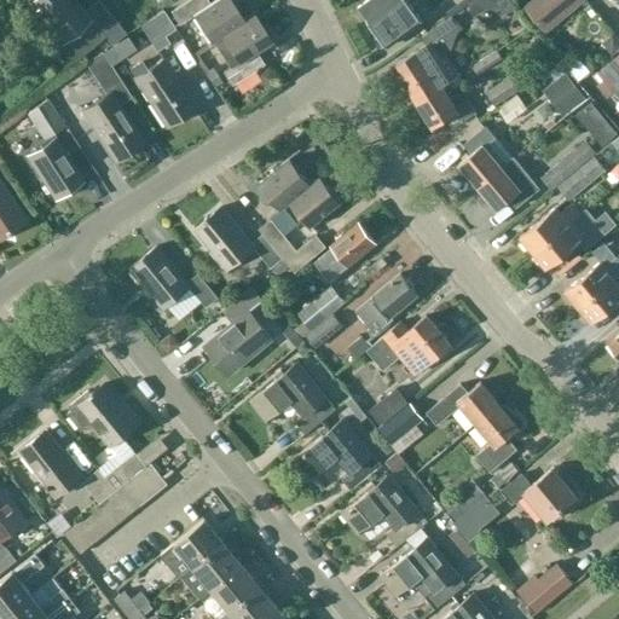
[(106,39),(92,18),(75,0),(27,0),(61,41),(59,42),(75,63),(106,39)]
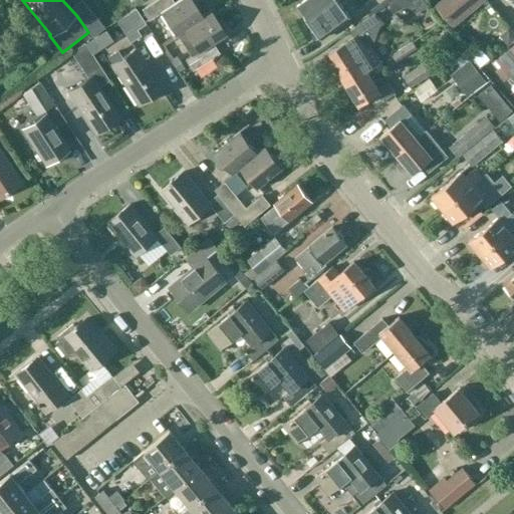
[(176,33),(205,14),(195,0),(176,0),(174,2),(172,0),(155,0),(141,9),(149,20),(160,13),(174,35),(176,33)]
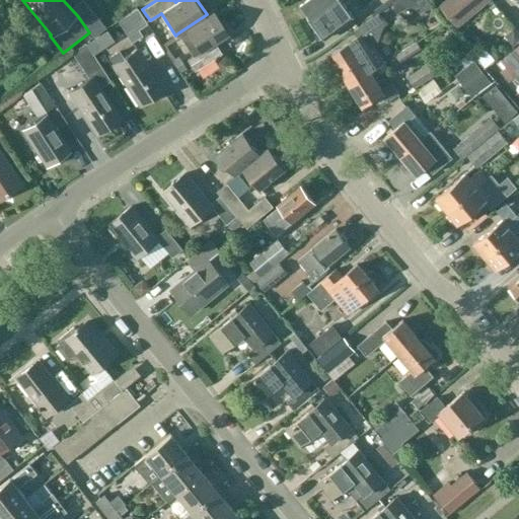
[(341,0),(306,0),(300,5),(324,39),(354,17),(343,3),(341,0)]
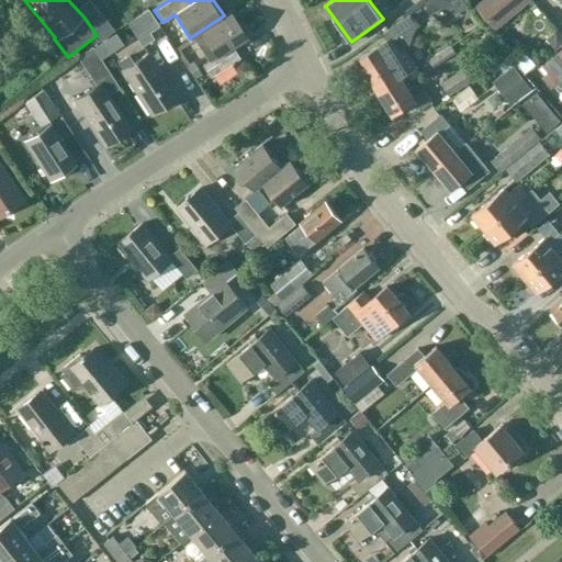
[(524,0),(489,0),(479,8),(486,18),(492,12),(499,22),(525,1),(524,0)]
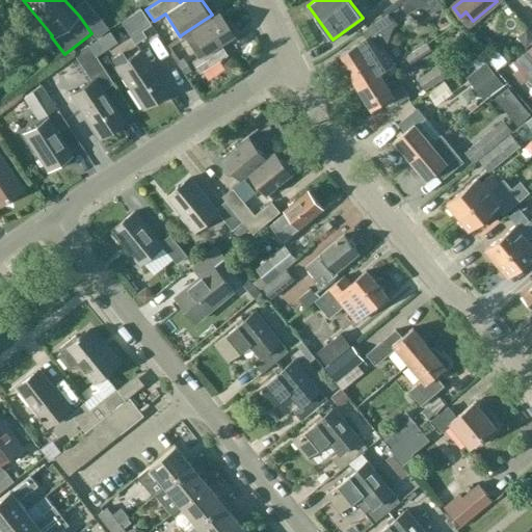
[(140,8),(121,21),(135,44),(145,36),(141,30),(151,24),(140,8)]
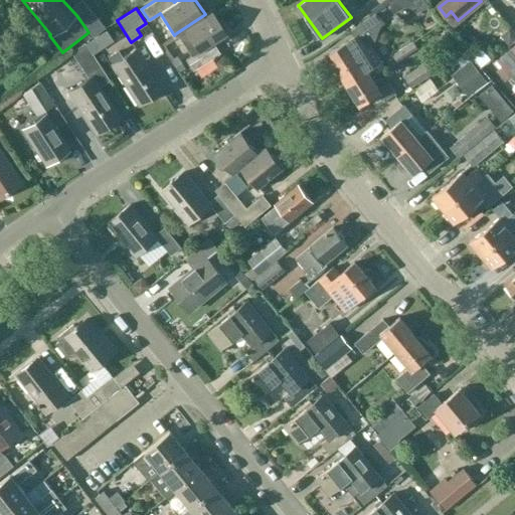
[(205,14),(176,33),(191,55),(185,59),(192,70),(219,53),(213,43),(226,34),(225,32),(228,31),(228,28),(223,21),(220,20),(218,21),(211,10),(205,14)]
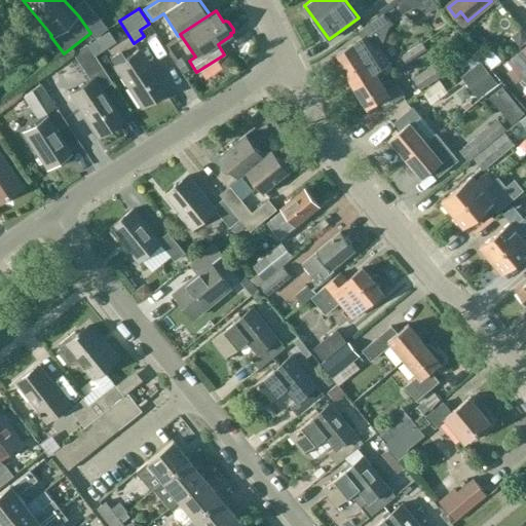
[(353,85),(375,73),(392,64),(379,45),(382,44),(384,42),(385,39),(386,36),(388,29),(389,27),(393,23),(384,13),(383,14),(359,31),(364,39),(347,48),(352,57),(341,64),(347,74),(344,76),(348,83),(351,82),(353,85)]
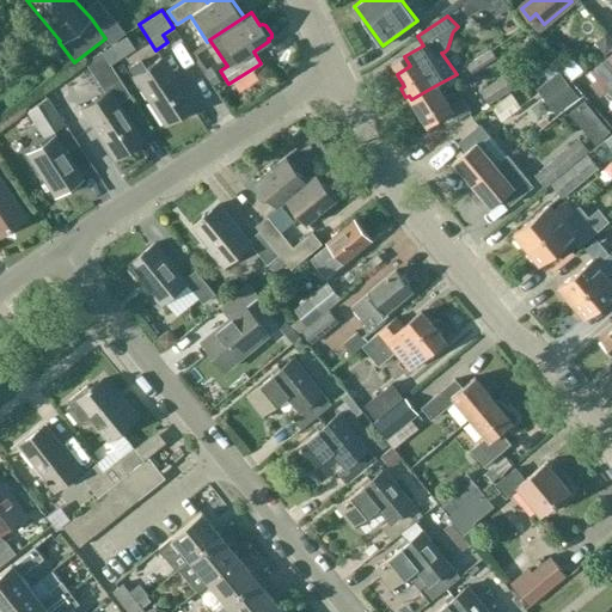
[(110,17),(98,28),(111,43),(123,34),(110,17)]
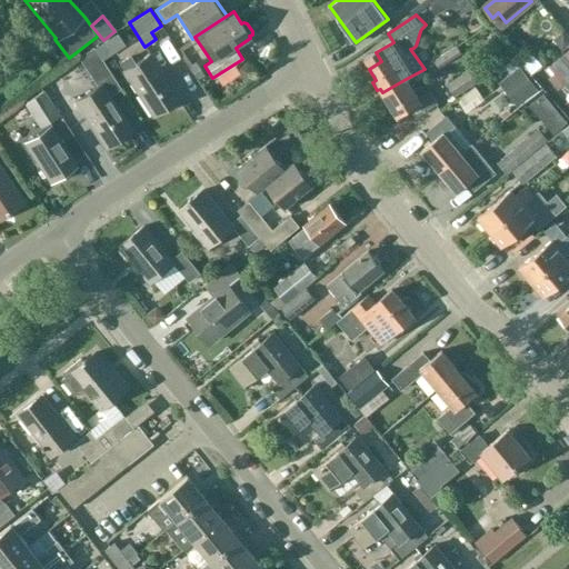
[(568,37),(565,31),(556,39),(556,45),(562,52),(568,46),(568,37)]
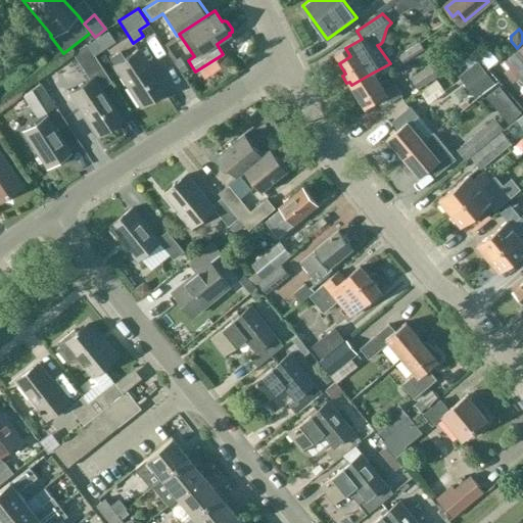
[(424,49),(421,44),(420,42),(398,55),(402,62),(424,49)]
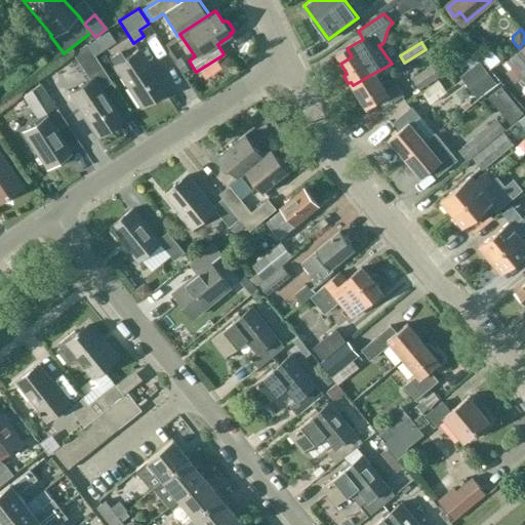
[(112,82),(86,44),(73,53),(89,77),(68,91),(97,135),(122,120),(102,89),(112,82)]
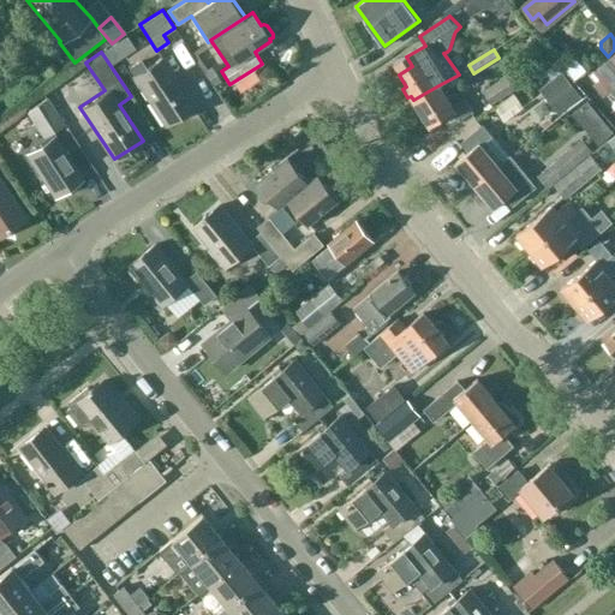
[(614,55),(596,72),(601,79),(595,84),(603,94),(609,89),(614,96),(614,55)]
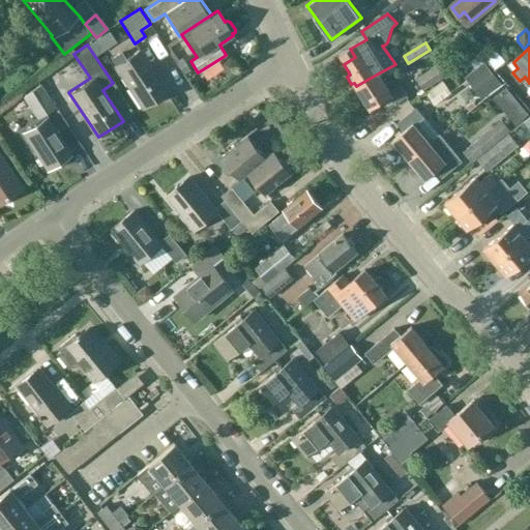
[(116,63),(144,108),(167,92),(138,50),(116,63)]
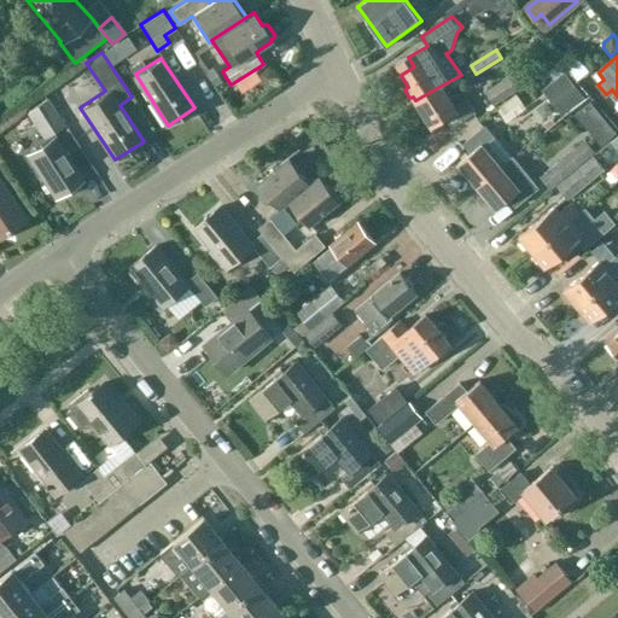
[(579,60),(570,69),(578,81),(589,71),(579,60)]
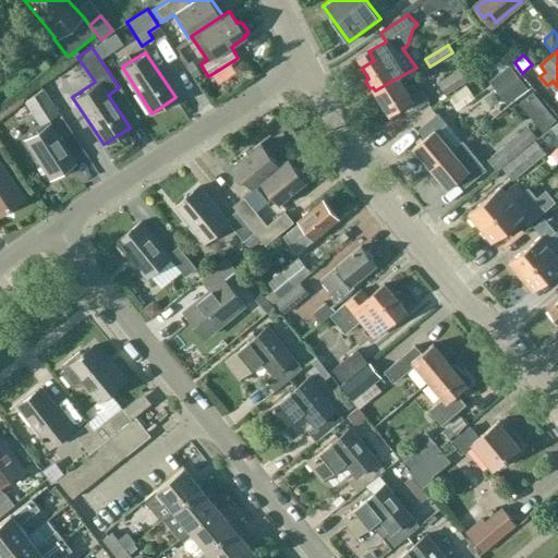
[(474,60),(438,82),(445,93),(481,71),(474,60)]
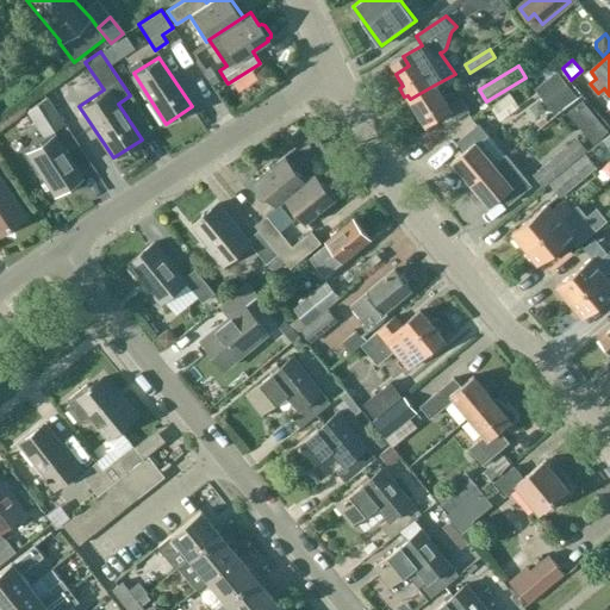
[(207,67),(201,70),(211,85),(217,81),(207,67)]
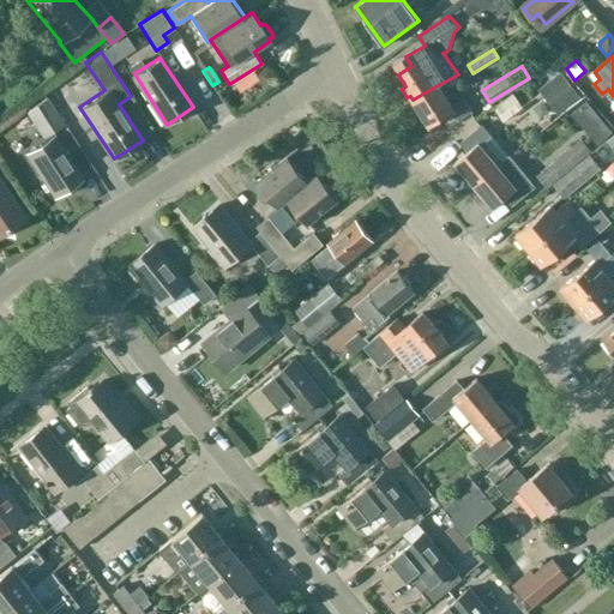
[(539,90),(558,115),(581,96),(561,72),(539,90)]
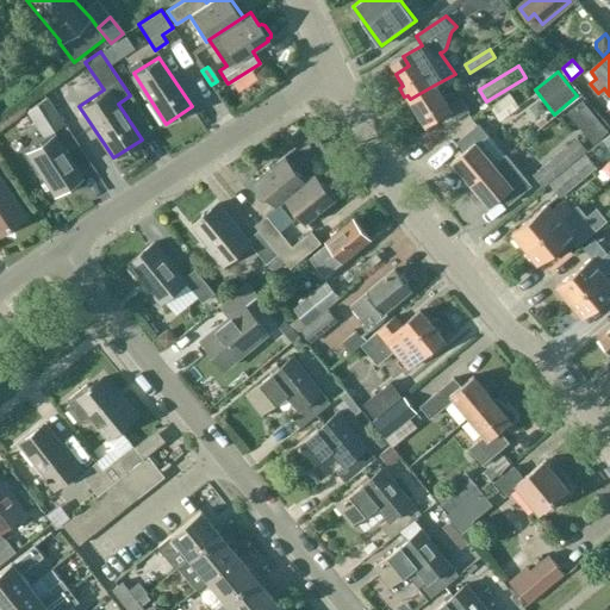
[(444,125),(467,111),(461,100),(449,107),(435,85),(410,99),(424,124),(439,116),(444,125)]
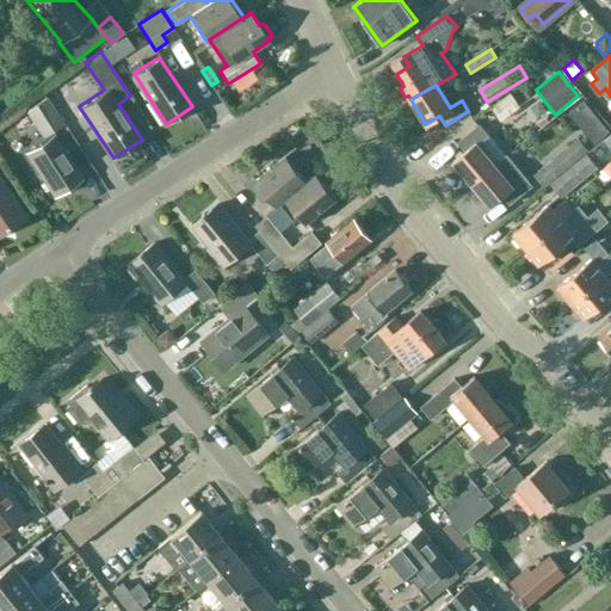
[(25,111),(41,136),(63,122),(48,97),(25,111)]
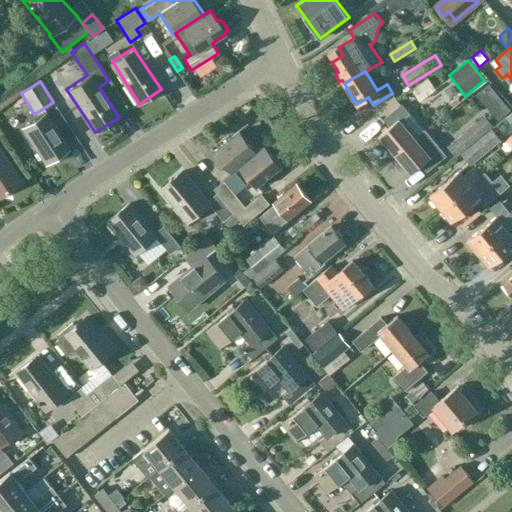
[(509,111),(487,85),(475,96),(496,121),(509,111)]
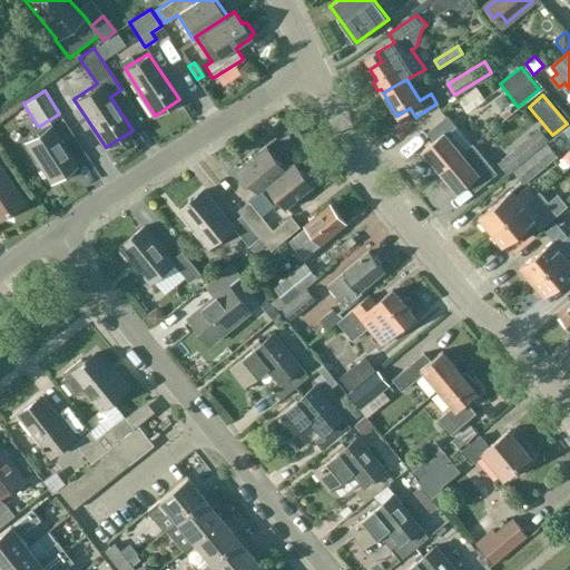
[(440,170),(461,153),(444,133),(454,125),(446,116),(428,131),(434,139),(422,149),(440,170)]
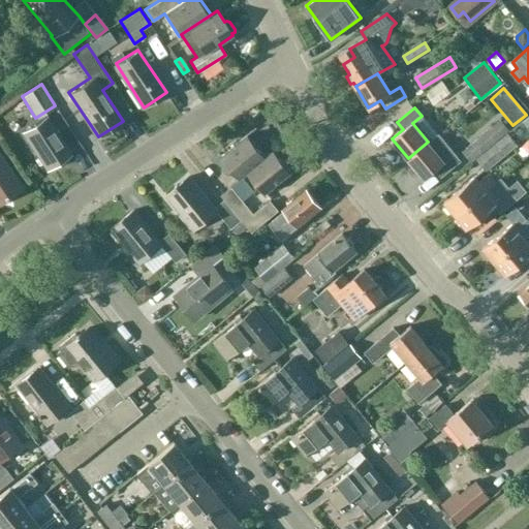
[(48,170),(70,156),(48,119),(24,133),(48,170)]
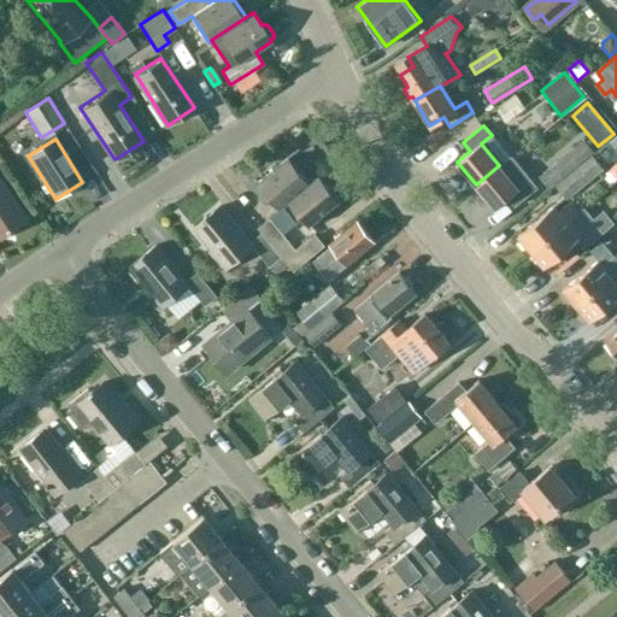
[(551,171),(542,178),(550,187),(593,151),(583,139),(548,168),(551,171)]
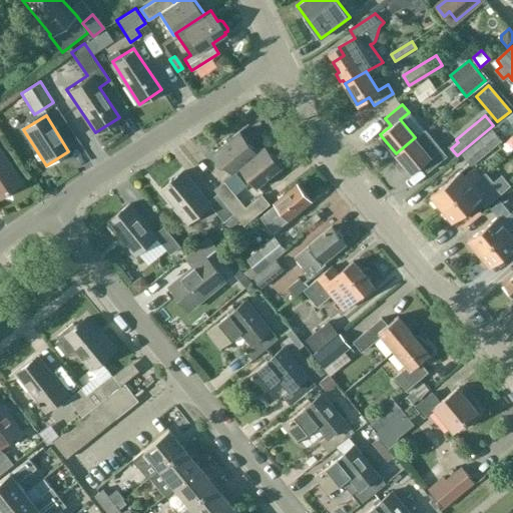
[(493,129),(464,153),(472,163),(501,139),(493,129)]
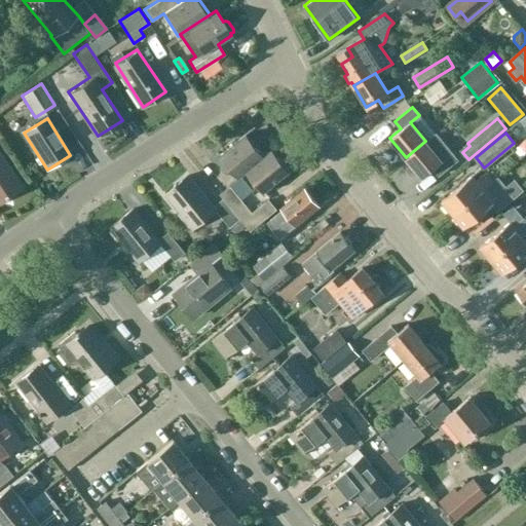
[(456,159),(450,152),(435,134),(425,141),(406,157),(422,177),(431,167),(439,174),(456,159)]
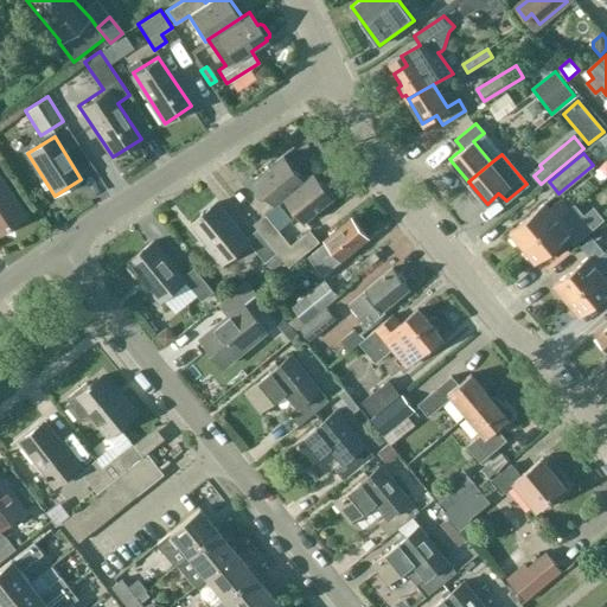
[(283,198),(305,180),(285,155),(255,180),(276,206),(285,199),(283,198)]
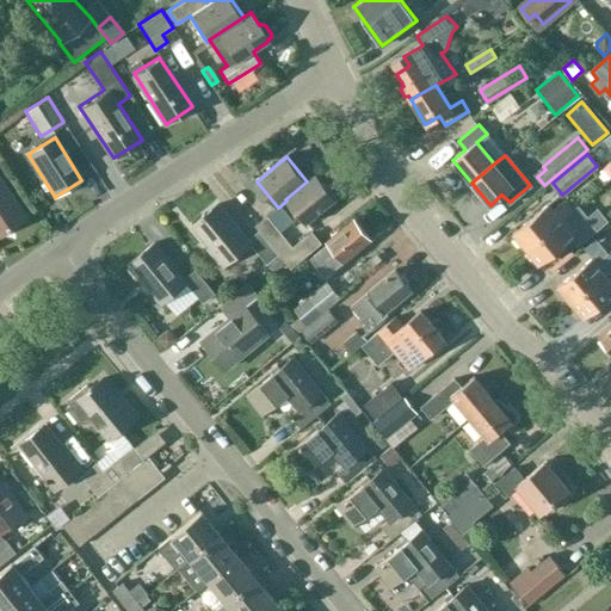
[(307,224),(338,199),(316,173),(307,181),(285,199),(287,201),(307,224)]
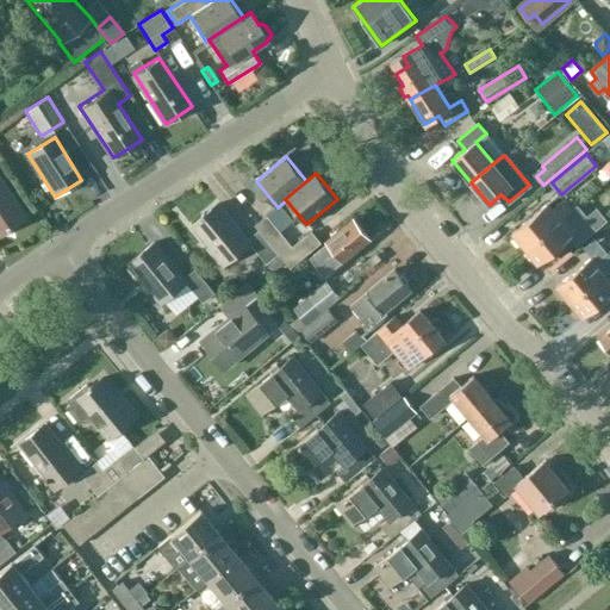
[(0,232),(25,216),(0,178),(0,232)]
